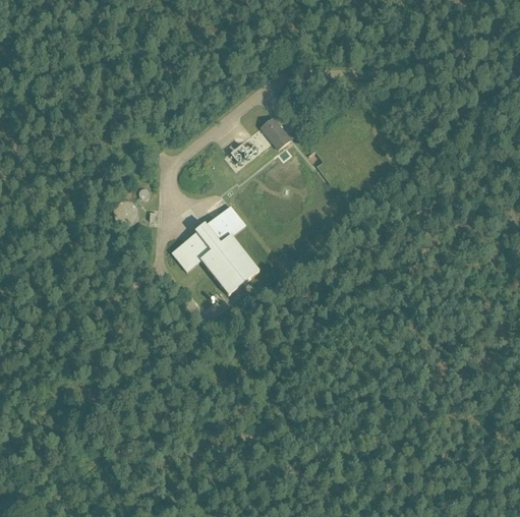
[(277,148),(290,138),(272,116),(260,126),(277,148)]
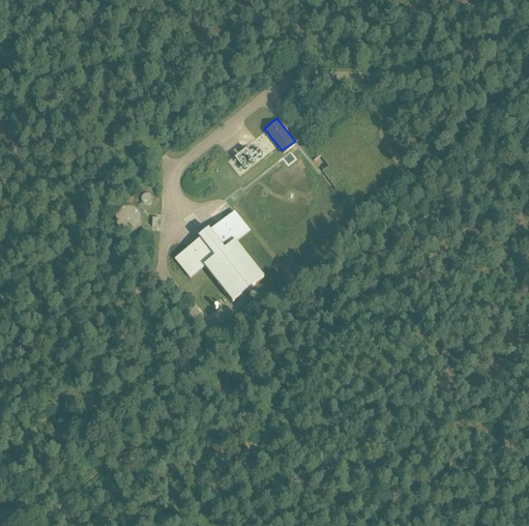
[(260,158),(252,144),(237,153),(245,168),(260,158)]
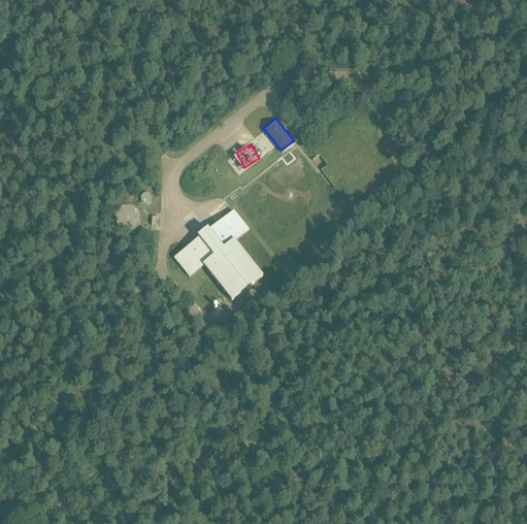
[(289,156),(300,146),(298,143),(286,153),(289,156)]
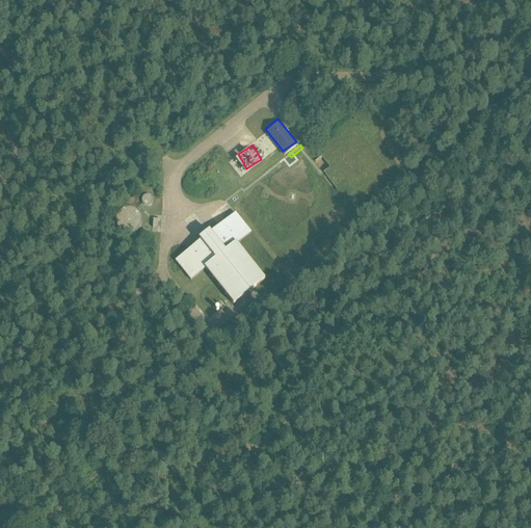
[(145,192),(144,193),(143,193),(142,194),(142,195),(141,196),(141,198),(141,199),(141,200),(142,201),(142,202),(143,203),(144,203),(145,204),(147,204),(148,204),(149,204),(150,203),(151,203),(152,202),(152,201),(152,200),(153,199),(153,198),(152,196),(152,195),(151,194),(151,193),(150,193),(149,192),(148,192),(147,192),(145,192)]
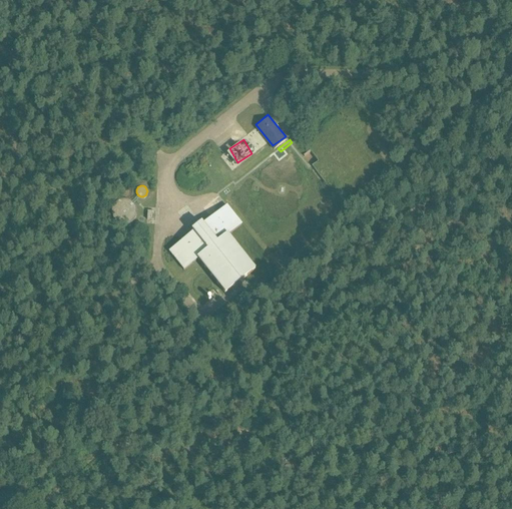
[(125,222),(127,222),(129,221),(131,220),(133,218),(134,216),(135,214),(136,212),(136,210),(136,207),(135,205),(134,203),(133,201),(131,200),(129,199),(127,198),(125,197),(123,197),(120,198),(118,198),(116,200),(115,201),(113,203),(112,205),(111,207),(111,210),(111,212),(112,214),(113,216),(114,218),(116,219),(118,221),(120,222),(122,222),(125,222)]
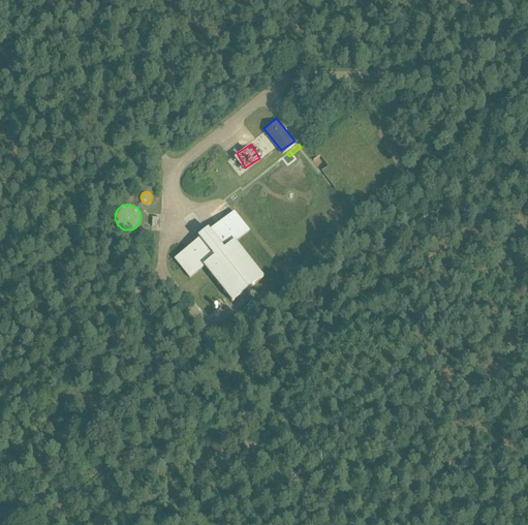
[(235,239),(249,227),(234,209),(209,228),(208,227),(198,235),(199,237),(175,256),(190,275),(204,264),(231,299),(262,274),(235,239)]
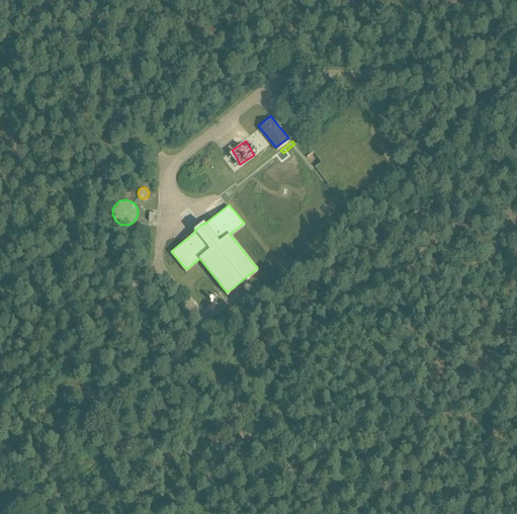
[(239,287),(232,291),(235,296),(242,293),(239,287)]
